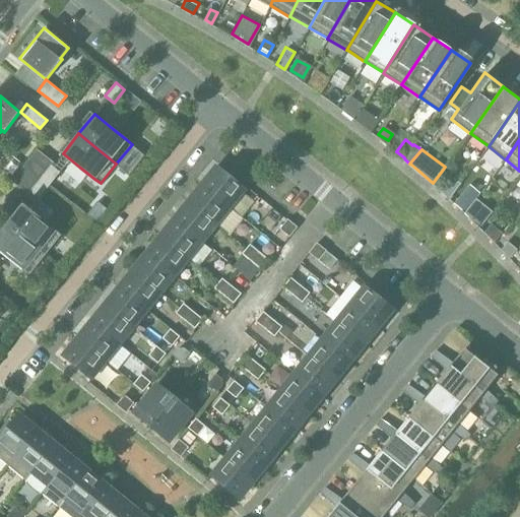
[(51,164),(41,177),(49,184),(60,171),(51,164)]
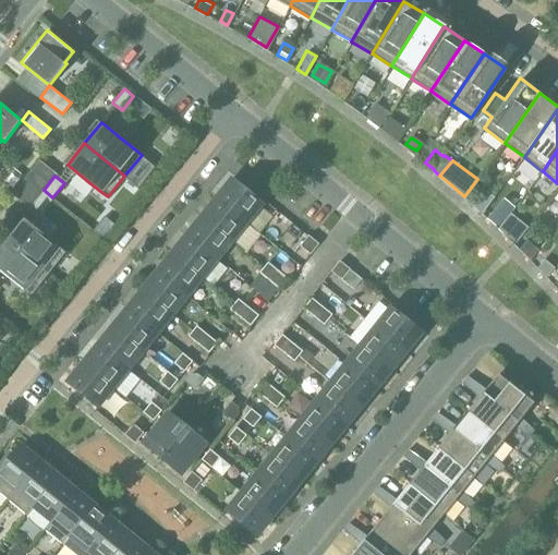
[(231,177),(216,196),(246,221),(262,202),(231,177)]
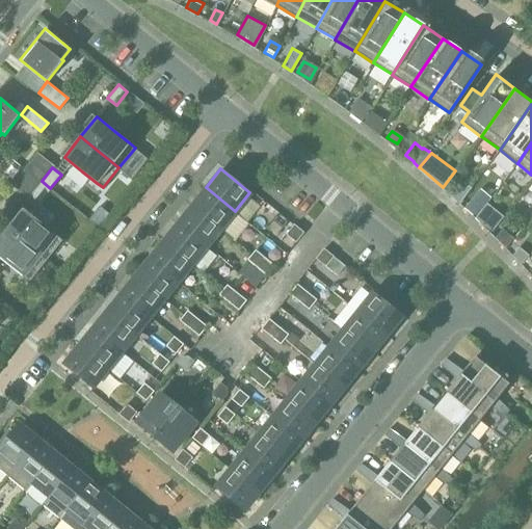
[(459,203),(471,186),(462,180),(451,195),(459,203)]
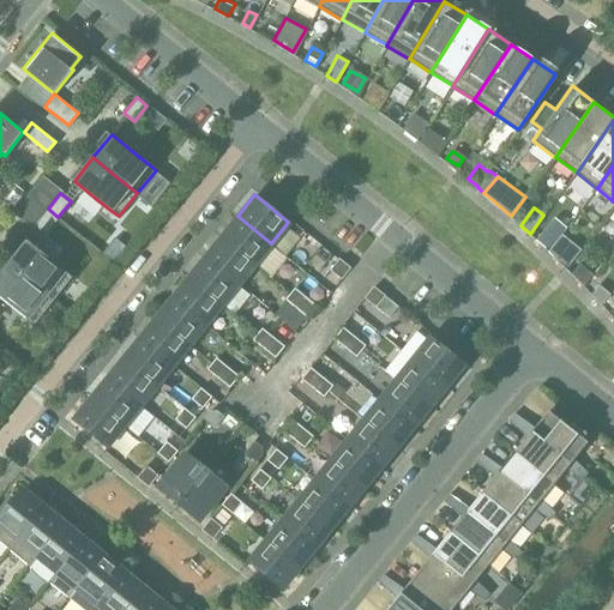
[(58,217),(48,209),(36,223),(46,231),(58,217)]
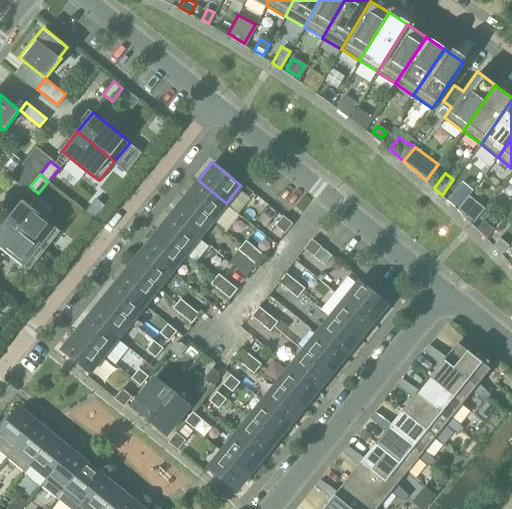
[(198,180),(184,197),(213,220),(226,203),(198,180)]
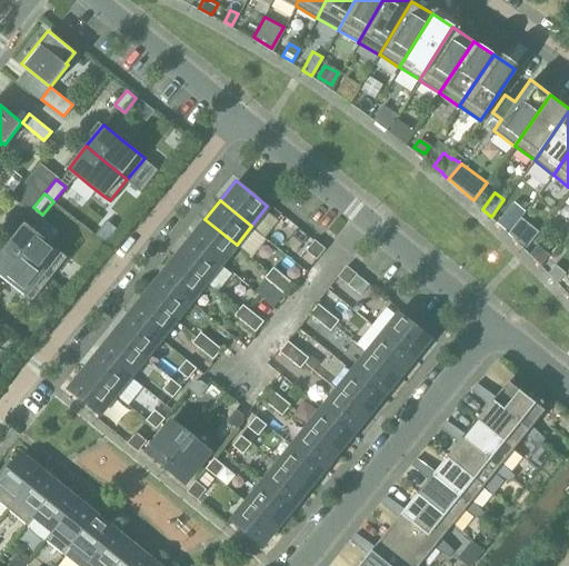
[(515,224),(503,215),(498,221),(508,230),(515,224)]
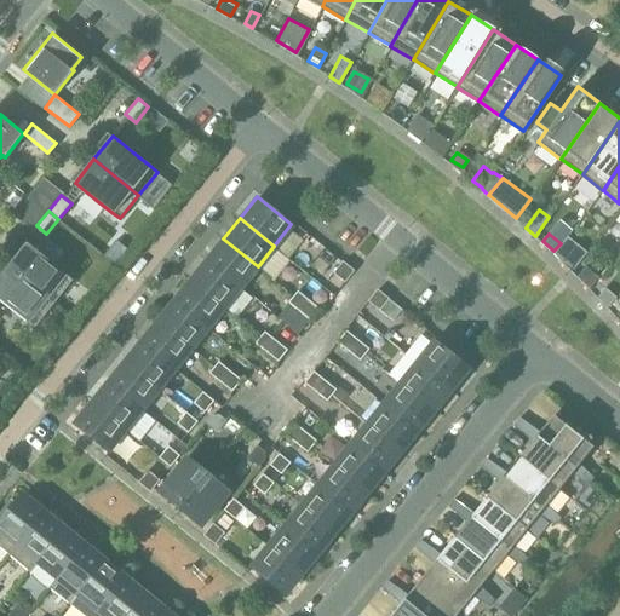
[(577,242),(567,235),(561,243),(554,251),(554,252),(563,259),(577,242)]
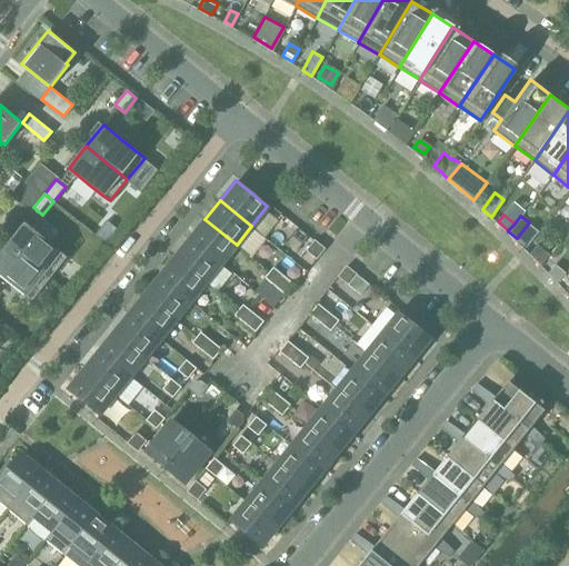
[(205,219),(190,238),(221,262),(237,245),(205,219)]
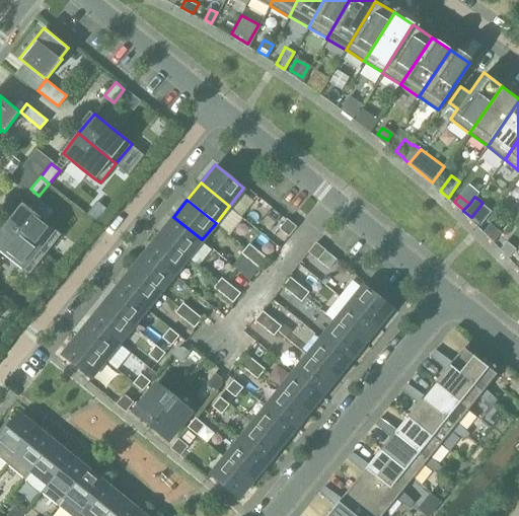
[(23,203),(7,223),(24,236),(45,252),(60,232),(55,228),(41,217),(23,203)]
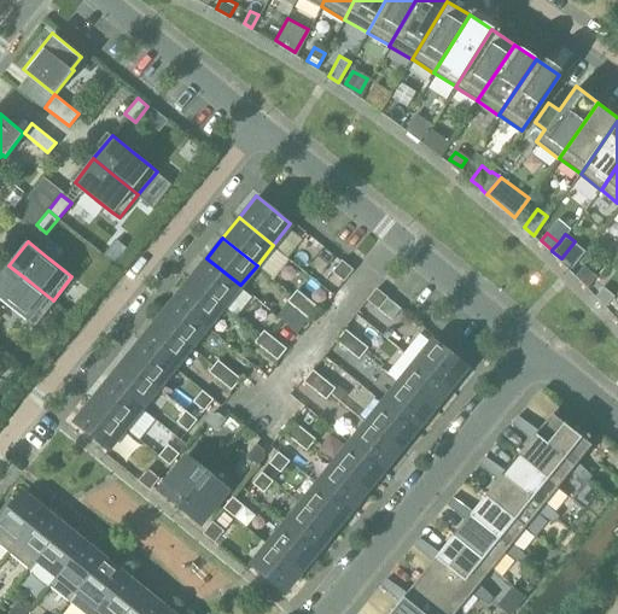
[(207,258),(190,278),(223,305),(240,285),(207,258)]
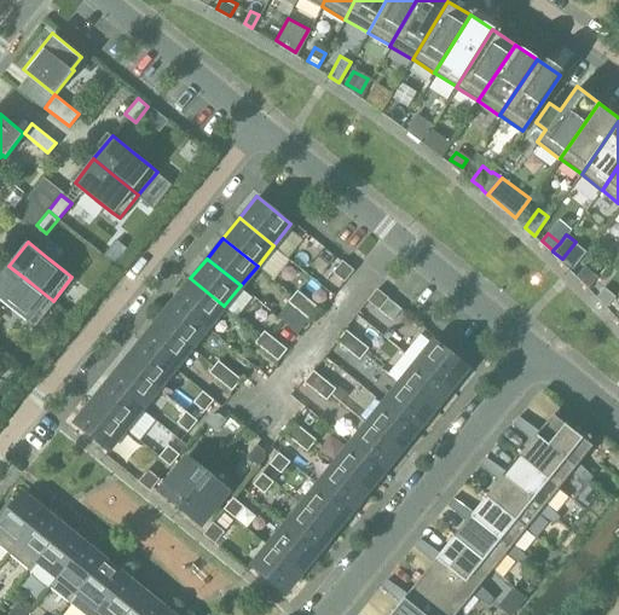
[(345,279),(353,268),(342,259),(333,271),(345,279)]
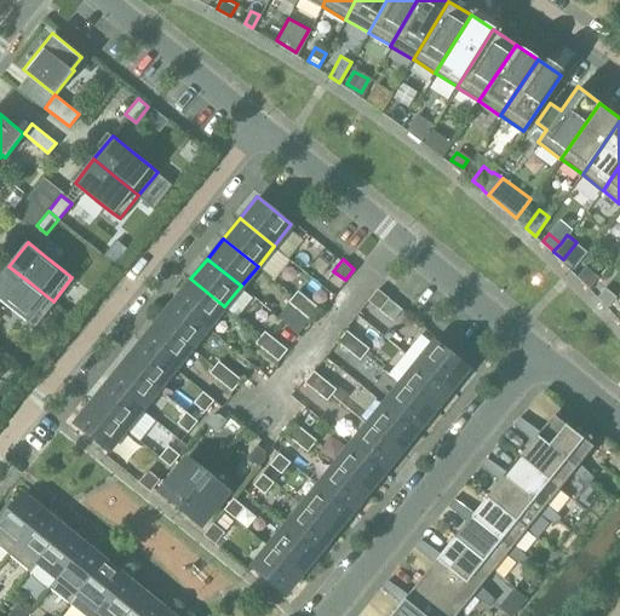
[(585,265),(577,275),(590,287),(598,276),(585,265)]
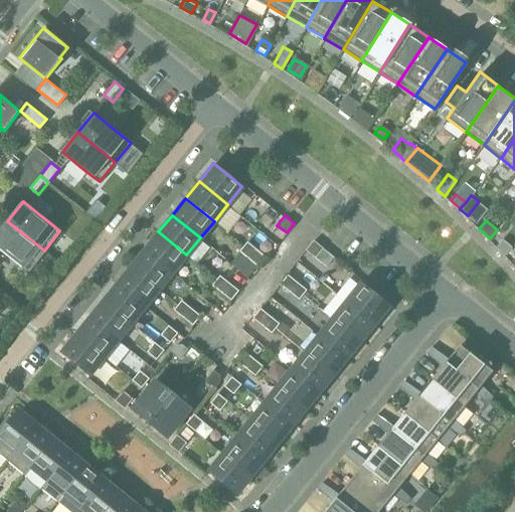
[(24,234),(7,221),(0,229),(0,247),(8,254),(23,266),(28,270),(44,250),(24,234)]
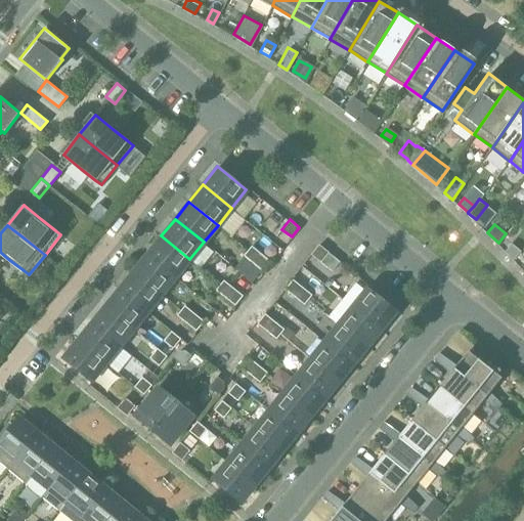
[(161,235),(147,253),(176,276),(189,259),(161,235)]
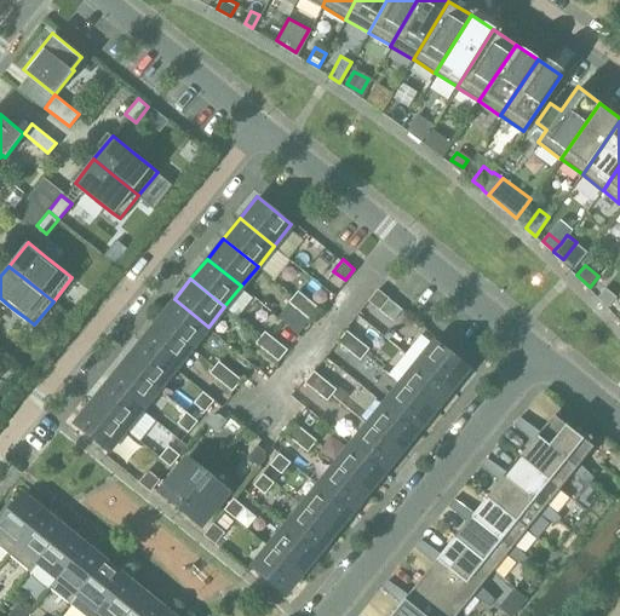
[(597,295),(608,304),(616,294),(604,286),(597,295)]
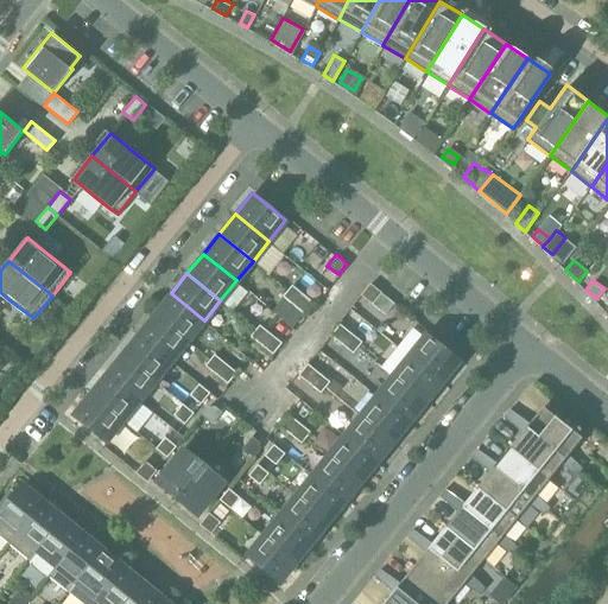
[(372,302),(381,291),(371,281),(361,293),(372,302)]
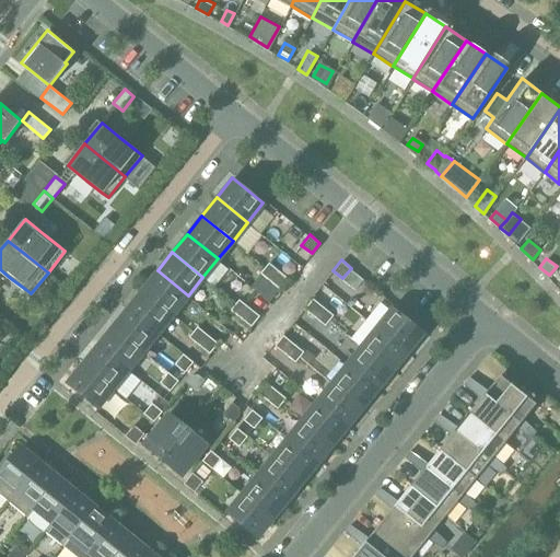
[(260,271),(270,280),(279,269),(269,262),(260,271)]
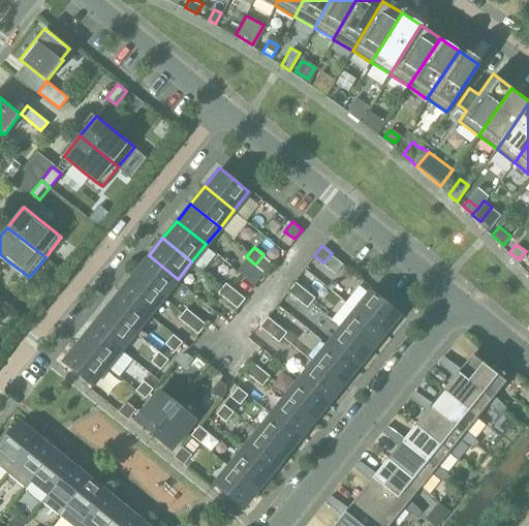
[(273,263),(263,254),(255,265),(266,272),(273,263)]
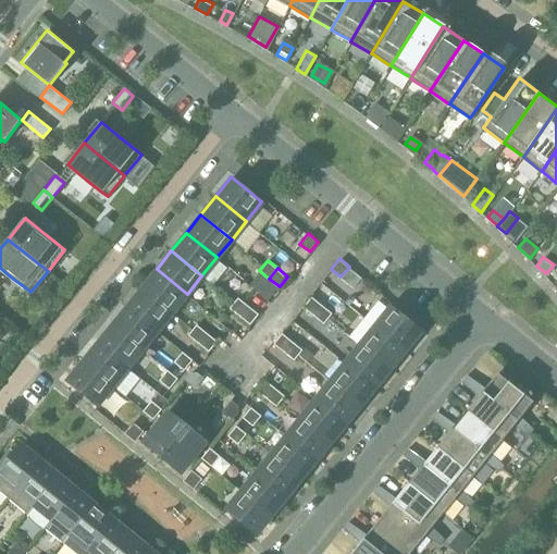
[(157,269),(141,287),(172,312),(187,294),(157,269)]
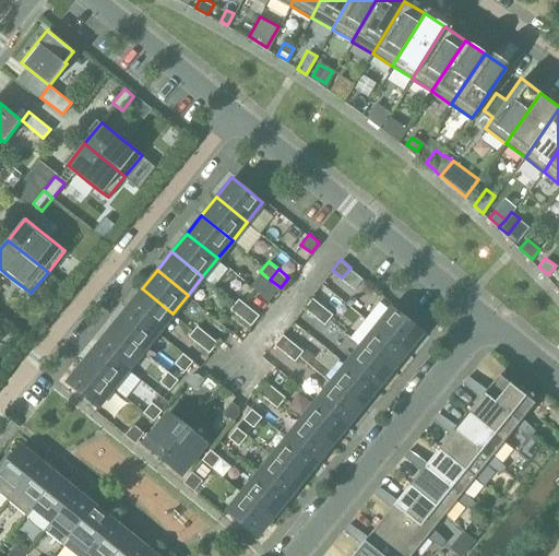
[(142,288),(127,307),(158,332),(173,314),(142,288)]
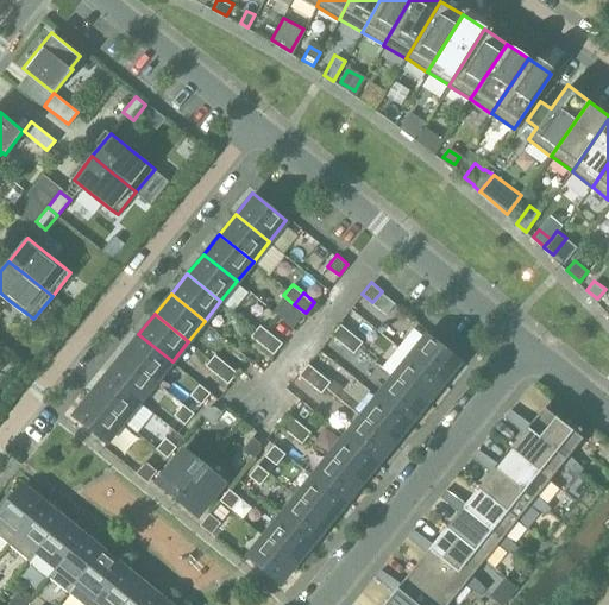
[(331,334),(343,342),(351,332),(340,322),(331,334)]
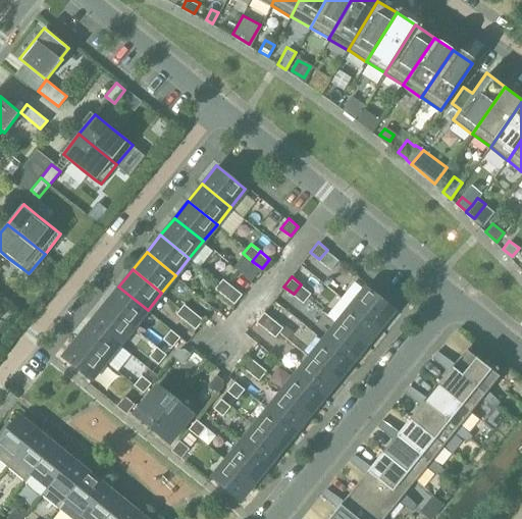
[(215,288),(224,295),(232,286),(222,277),(215,288)]
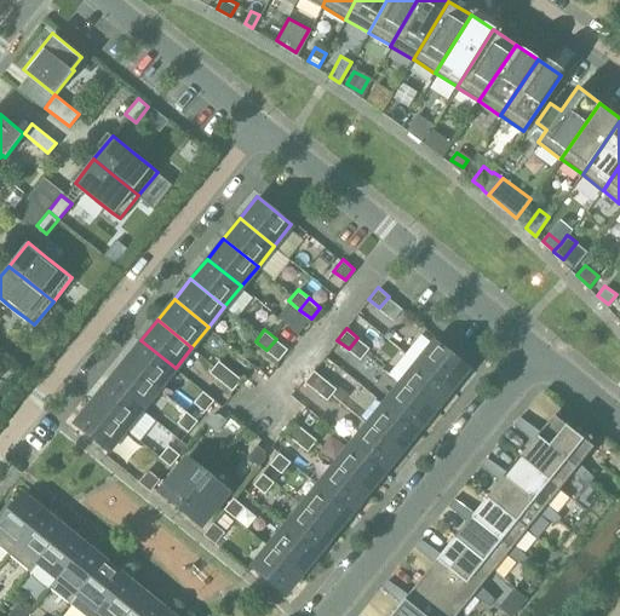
[(369,347),(357,338),(349,349),(360,358),(369,347)]
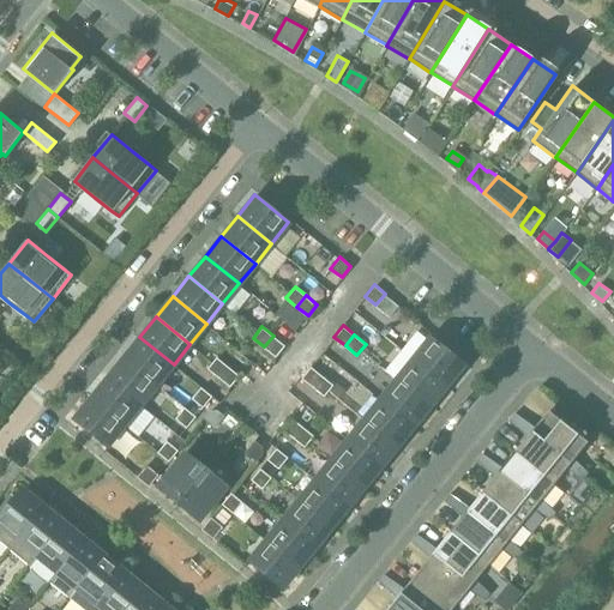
[(284,344),(274,336),(264,346),(276,356),(284,344)]
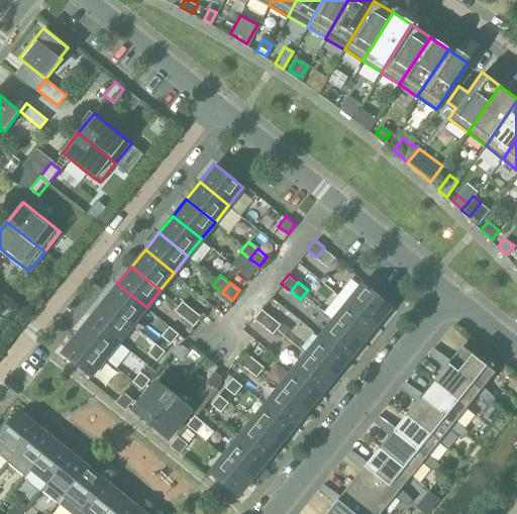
[(117,284),(104,300),(132,323),(146,307),(117,284)]
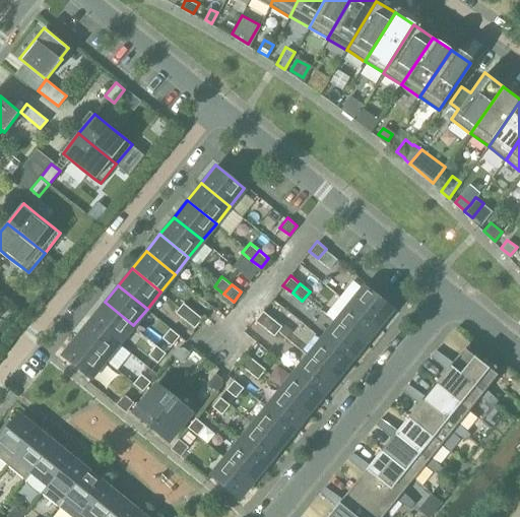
[(364,285),(349,303),(378,326),(392,308),(364,285)]
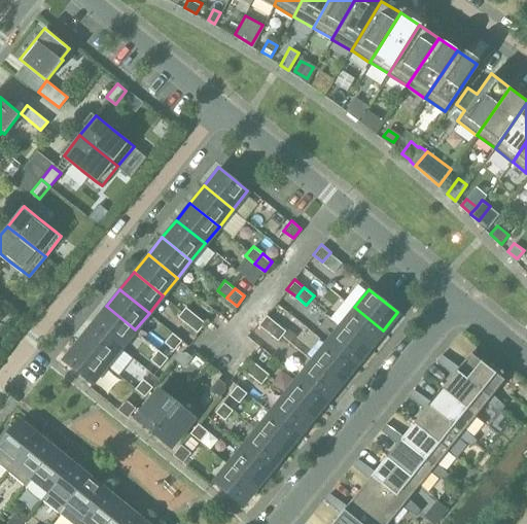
[(106,306),(92,323),(120,347),(135,329),(106,306)]
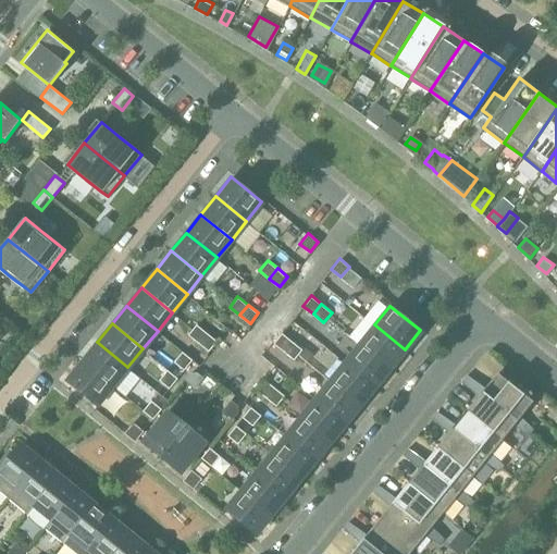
[(188,333),(198,342),(207,331),(196,323),(188,333)]
